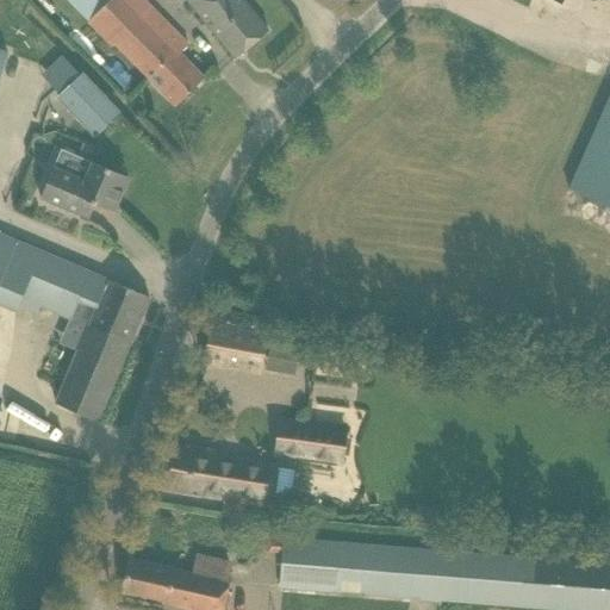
[(187,45),(141,0),(67,0),(87,20),(86,22),(110,45),(113,44),(175,106),(204,79),(179,54),(187,45)]
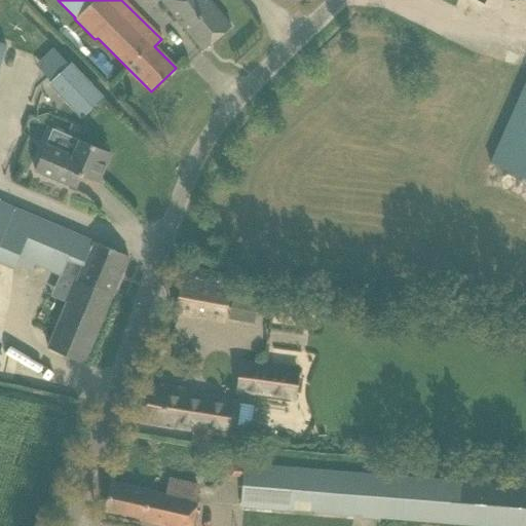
[(153,0),(156,3),(159,0),(201,50),(232,26),(210,0),(153,0)]
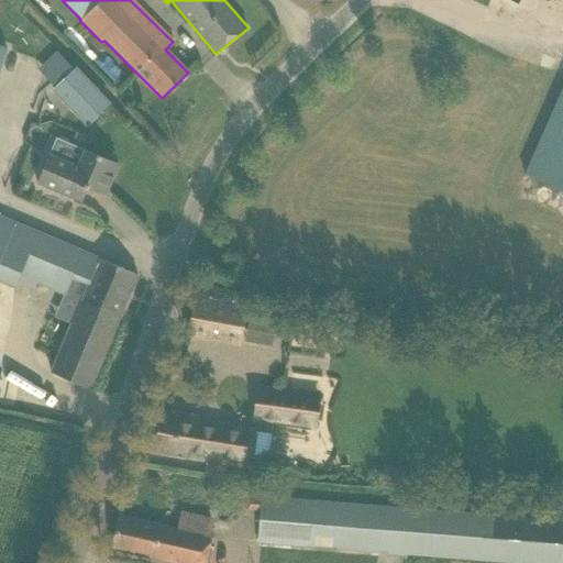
[(109,105),(76,69),(54,90),(87,125),(109,105)]
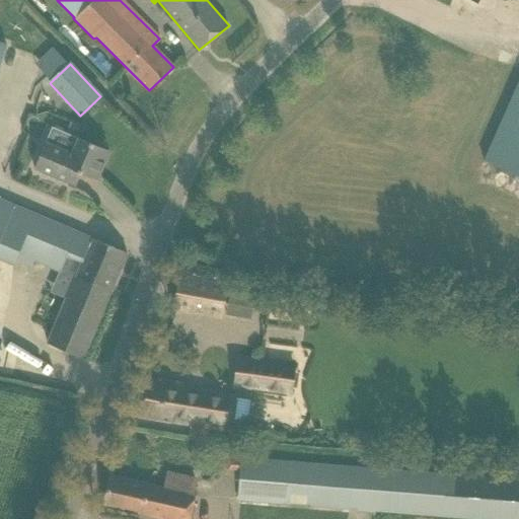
[(518,75),(482,159),(518,175),(518,75)]
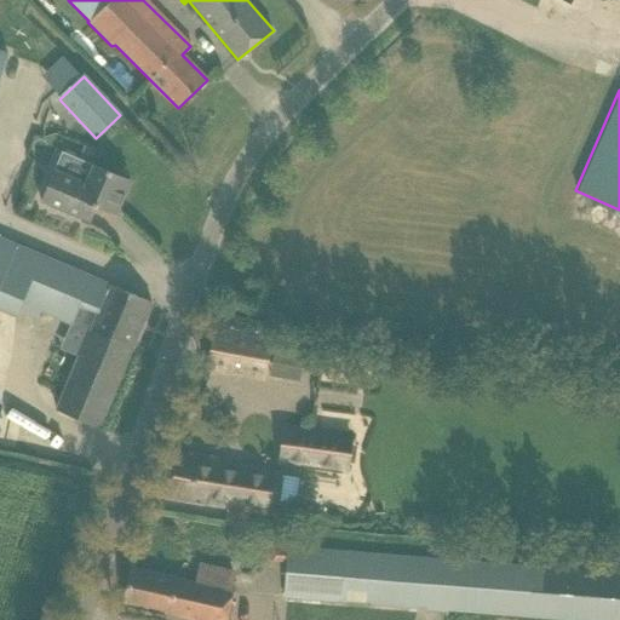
[(40,201),(81,219),(87,204),(115,216),(130,181),(92,165),(86,181),(53,167),(40,201)]
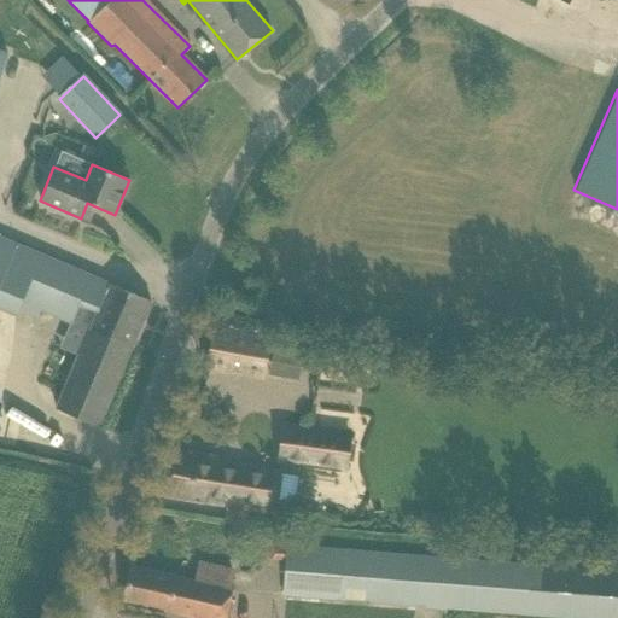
[(0,235),(0,307),(15,314),(17,310),(36,319),(40,310),(71,324),(79,308),(93,315),(53,409),(76,419),(99,427),(133,348),(132,347),(151,302),(91,277),(0,235)]
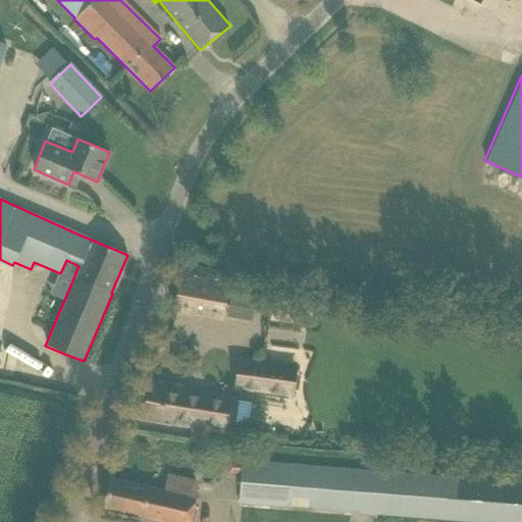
[(208,241),(205,251),(214,254),(217,244),(208,241)]
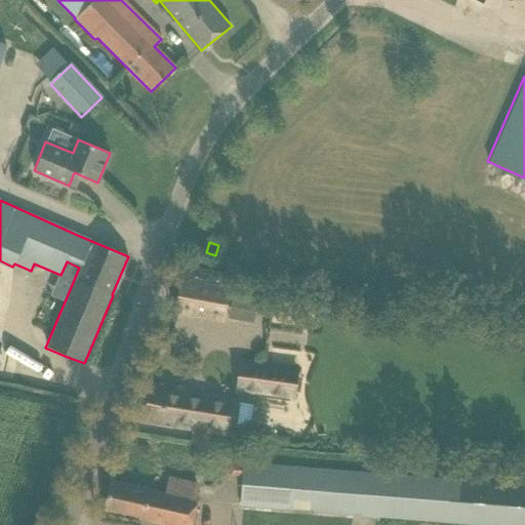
[(185,270),(177,311),(224,319),(230,278),(185,270)]
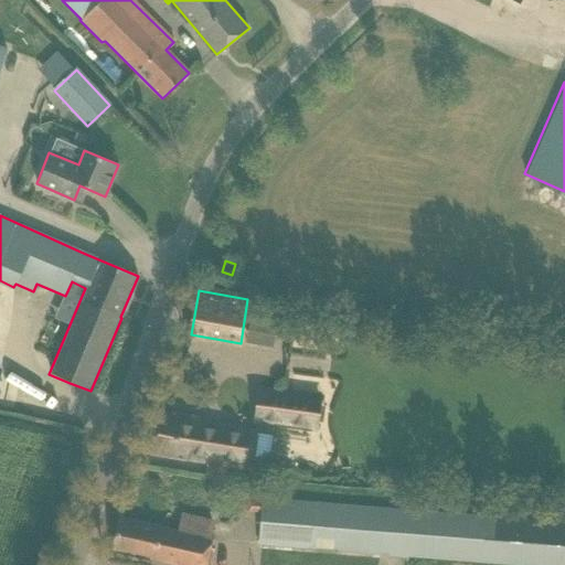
[(248,321),(245,340),(274,345),(277,326),(248,321)]
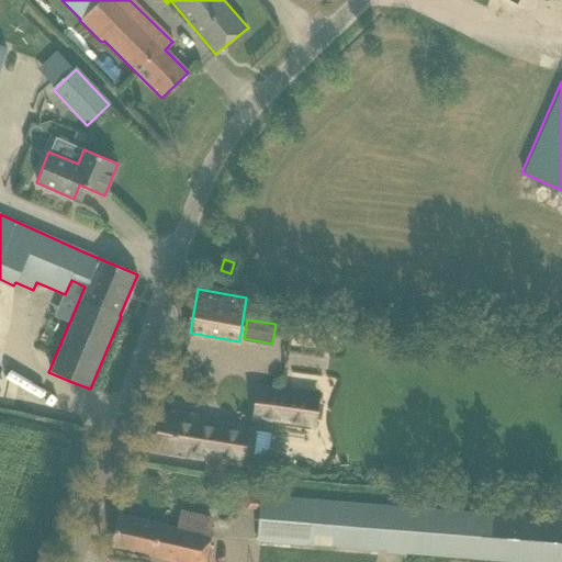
[(315,426),(319,395),(257,386),(251,417),(315,426)]
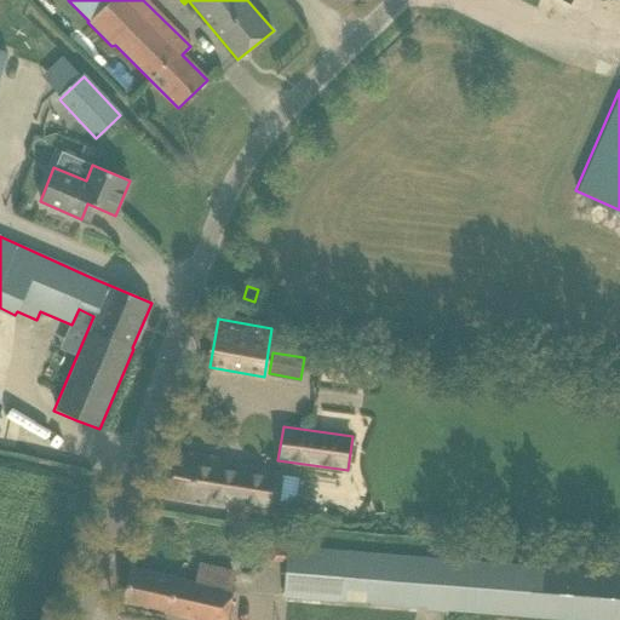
[(227,506),(224,523),(246,527),(250,510),(275,514),(280,474),(168,458),(158,497),(227,506)]
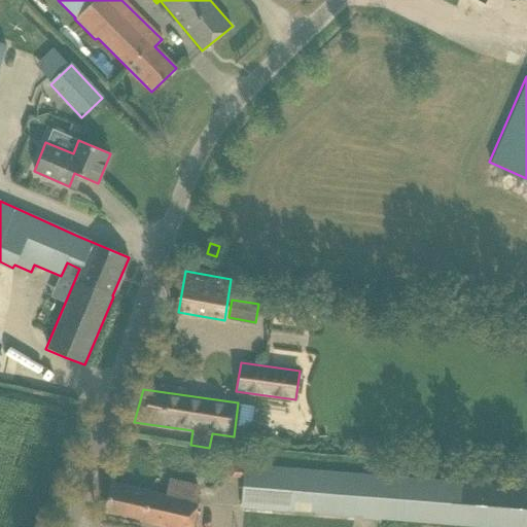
[(370,518),(370,525),(380,526),(381,519),(487,526),(526,526),(526,486),(244,463),(242,479),(240,507),(370,518)]
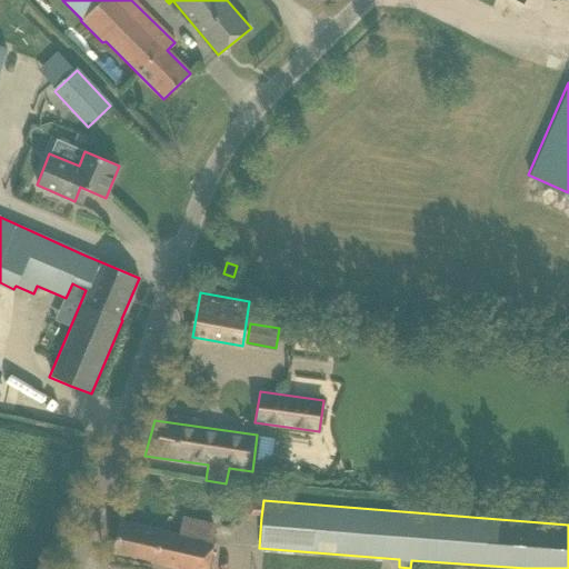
[(119,521),(111,555),(178,568),(207,568),(213,541),(211,540),(215,529),(181,522),(179,535),(119,521)]
